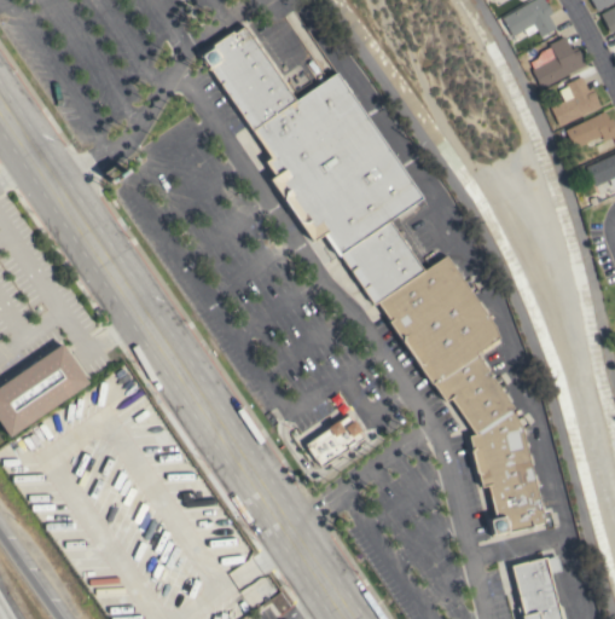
[(535,0),(547,0),(555,12),(550,15),(558,28),(543,36),(535,23),(515,36),(504,18),(535,0)]
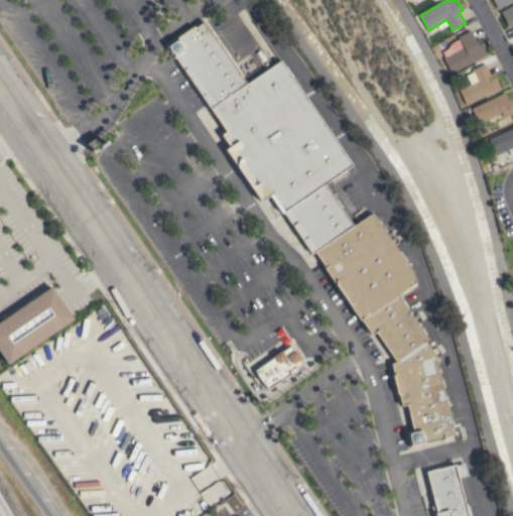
[(512,2),(500,9),(494,0),(512,0),(512,2)]
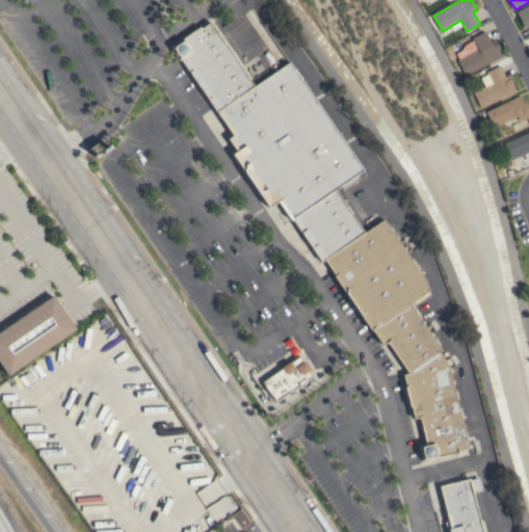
[(528,27),(527,28),(519,11),(528,5),(528,27)]
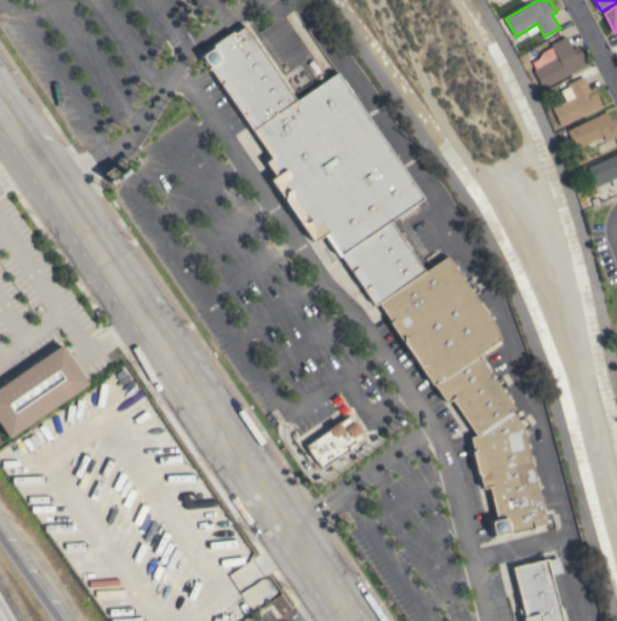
[(255,131),(213,68),(211,70),(201,53),(236,30),(238,32),(247,26),(298,101),(255,131)]
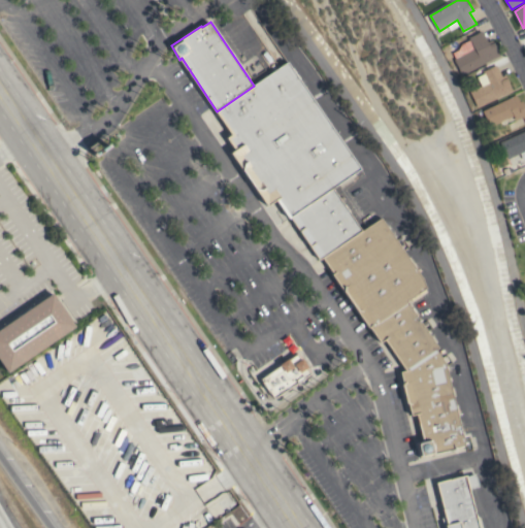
[(464,75),(456,59),(477,48),(470,37),(484,31),(489,42),(494,40),(502,56),(464,75)]
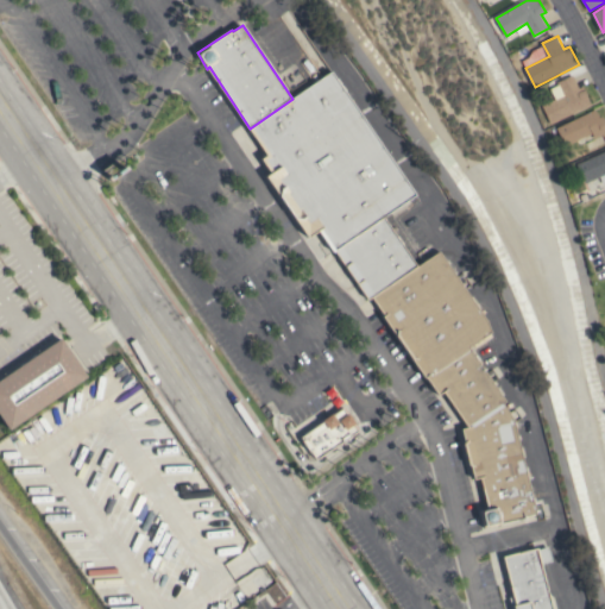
[(333,71),(417,194),(385,217),(418,267),(372,296),(369,299),(336,251),(334,252),(320,231),(309,238),(268,176),(272,173),(263,158),(268,156),(250,129),(292,99),(333,71)]
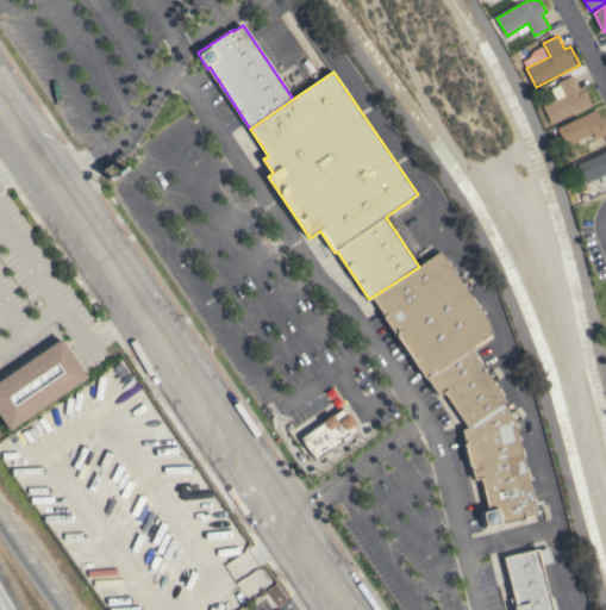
[(553,124),(544,106),(557,99),(553,88),(561,85),(560,82),(575,75),(581,88),(586,86),(589,94),(589,95),(594,105),(553,124)]
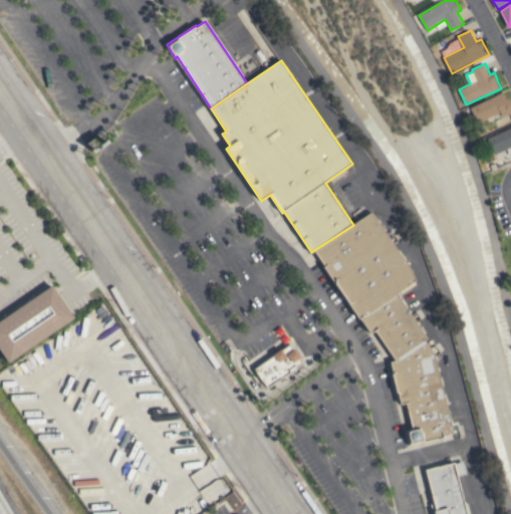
[(510,112),(503,116),(501,112),(479,123),(471,107),(504,91),(508,98),(510,97),(510,112)]
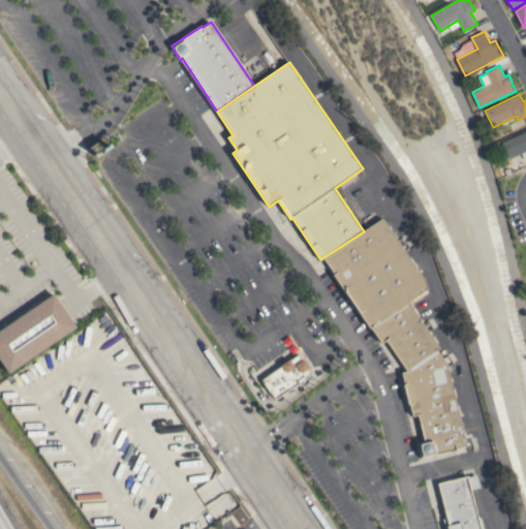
[(525,159),(523,154),(511,159),(503,143),(525,132),(525,159)]
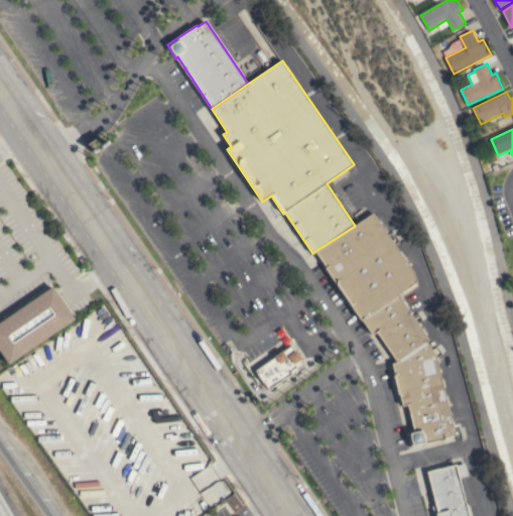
[(373,214),(413,272),(416,281),(397,295),(429,340),(426,342),(436,355),(456,434),(445,437),(446,438),(410,447),(407,432),(414,430),(408,405),(402,406),(392,363),(397,362),(377,332),(371,336),(315,251),(355,226),(373,214)]
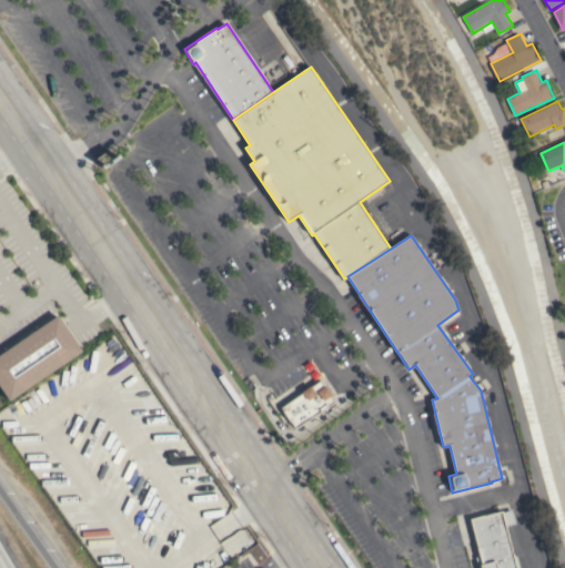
[(0,355),(59,315),(82,351),(11,401),(0,384),(0,355)]
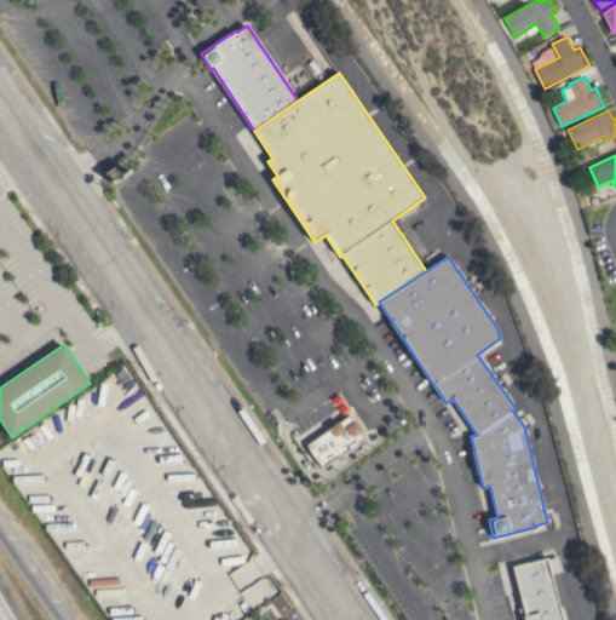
[(323,469),(308,446),(323,435),(322,432),(330,428),(332,430),(341,424),(339,422),(347,415),(350,418),(353,415),(357,422),(358,422),(368,436),(366,437),(367,438),(323,469)]
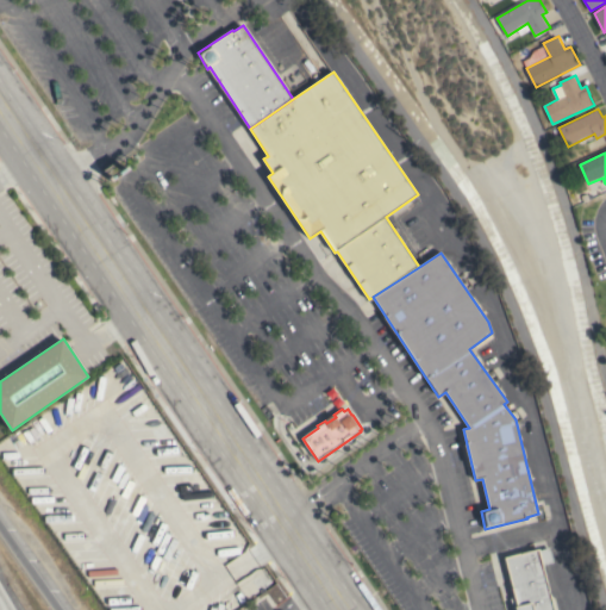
[(539,548),(539,551),(550,547),(554,561),(543,564),(554,609),(516,609),(516,607),(517,605),(505,556),(539,548)]
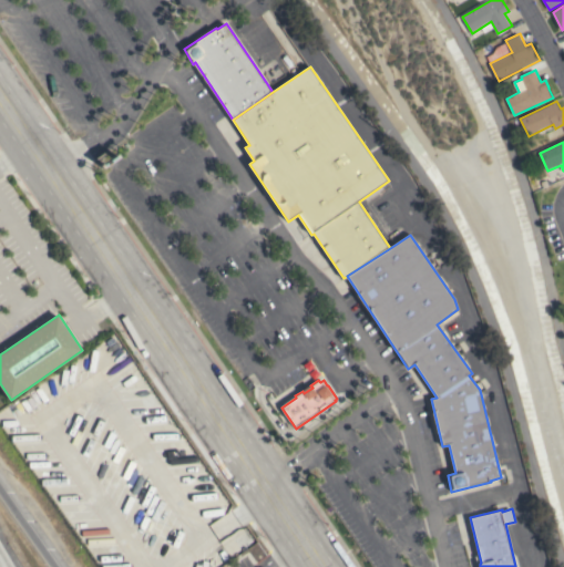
All buildings are outlined.
